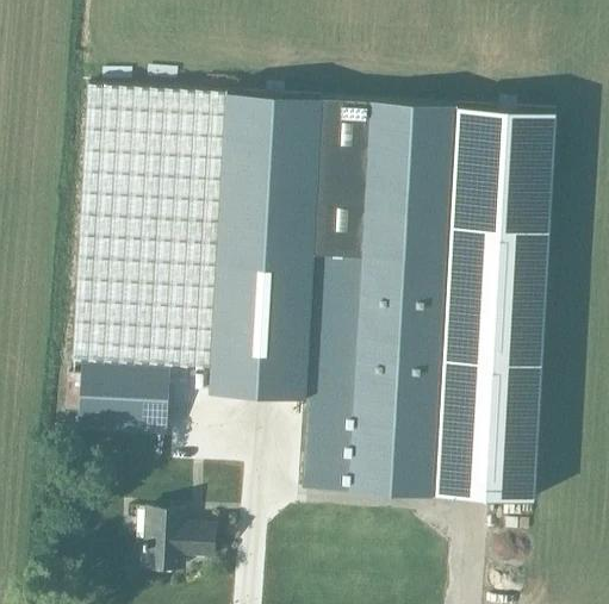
[(91,87),(75,363),(86,363),(172,368),(213,371),(229,95),(91,87)]
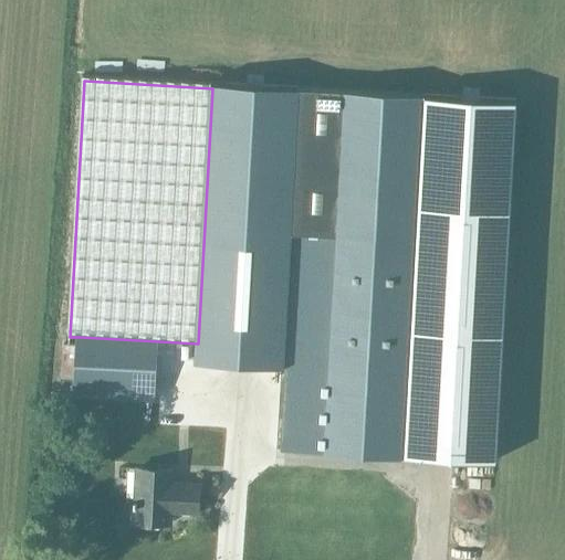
[(198,344),(196,367),(288,372),(283,454),(403,461),(424,101),(213,88),(212,88),(198,344)]
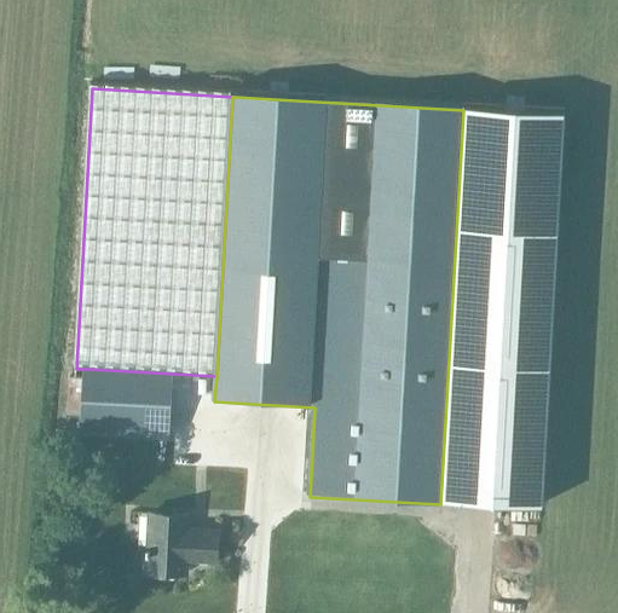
[(467,110),(445,504),(544,510),(566,116),(467,110)]
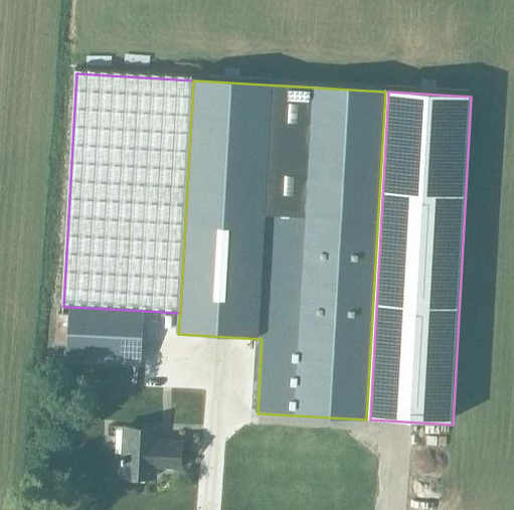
[(59,317),(58,348),(70,348),(69,363),(142,368),(145,311),(72,307),(72,318),(59,317)]
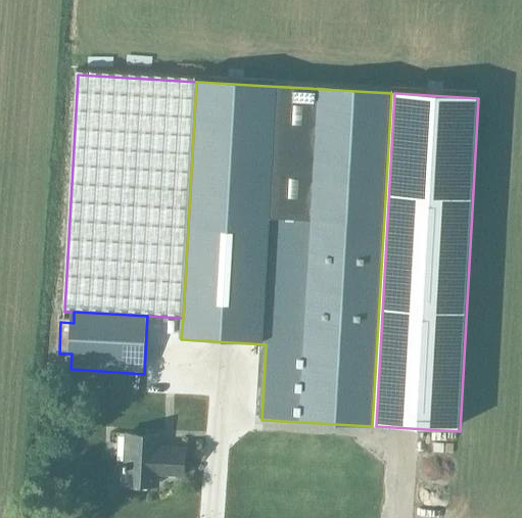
[(162,452),(163,437),(128,435),(126,486),(149,487),(149,478),(184,480),(185,453),(162,452)]
